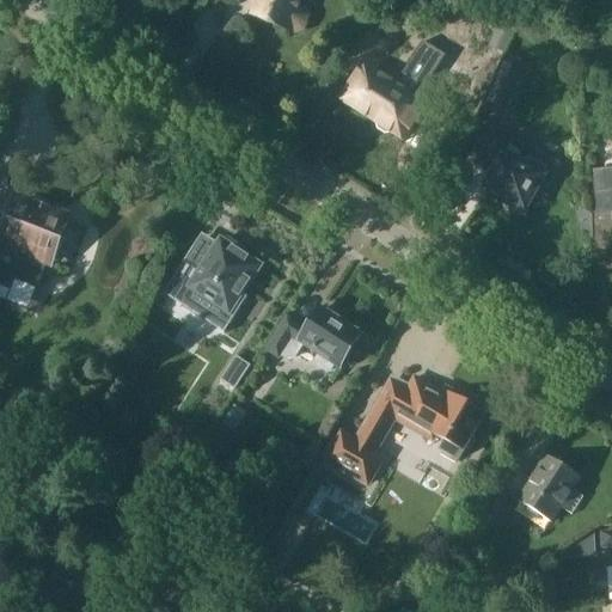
[(258,0),(252,16),(295,34),(304,29),(310,17),(306,8),(299,6),(301,0),(258,0)]
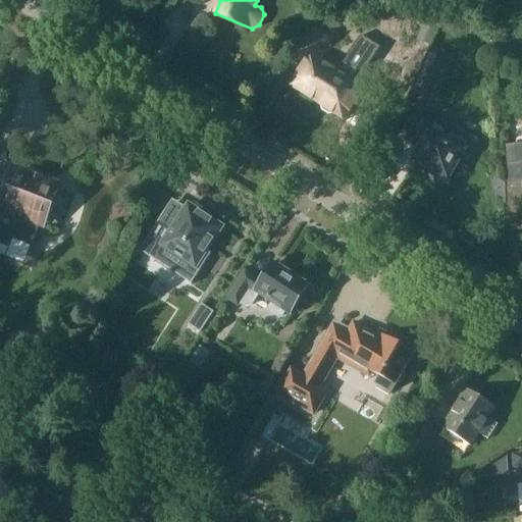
[(321,0),(318,5),(332,14),(342,0),(321,0)]
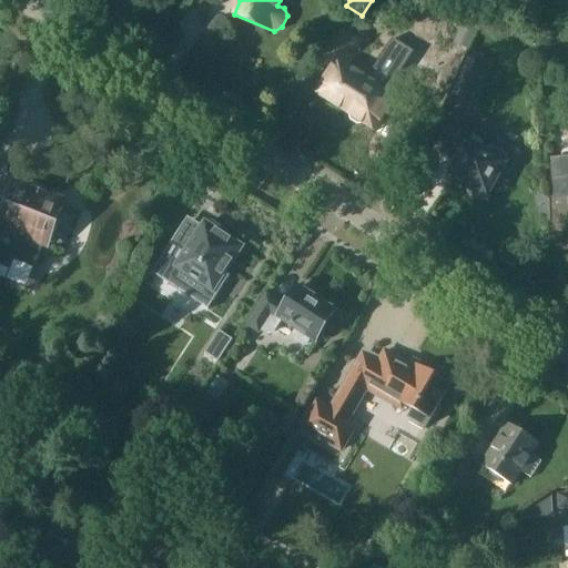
[(469,8),(456,42),(467,48),(483,13),(469,8)]
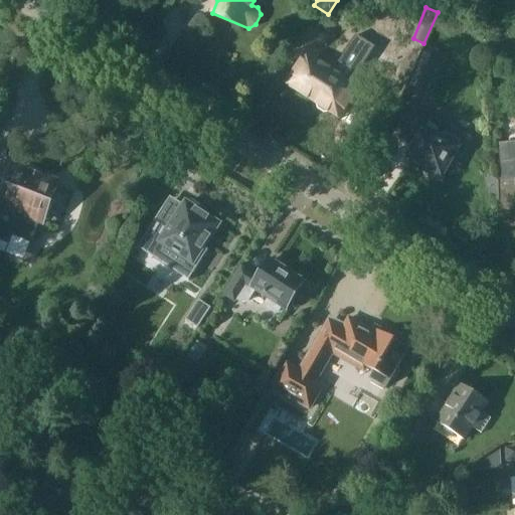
[(332,72),(313,103),(317,106),(318,110),(325,114),(328,113),(340,120),(364,82),(356,77),(374,48),(356,36),(332,72)]
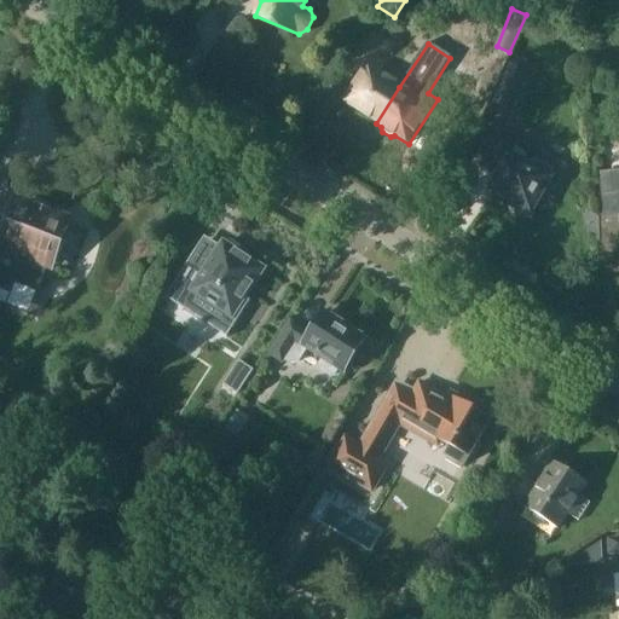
[(371,57),(342,102),(357,111),(358,116),(365,121),(370,120),(376,123),(399,87),(381,75),(393,58),(377,47),(371,57)]
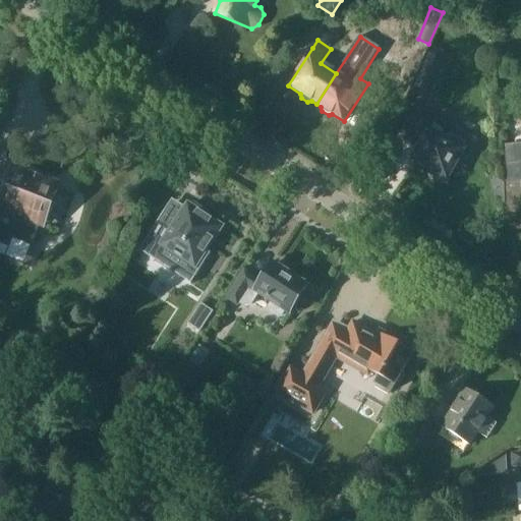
[(415,84),(414,88),(430,95),(445,61),(428,53),(415,84)]
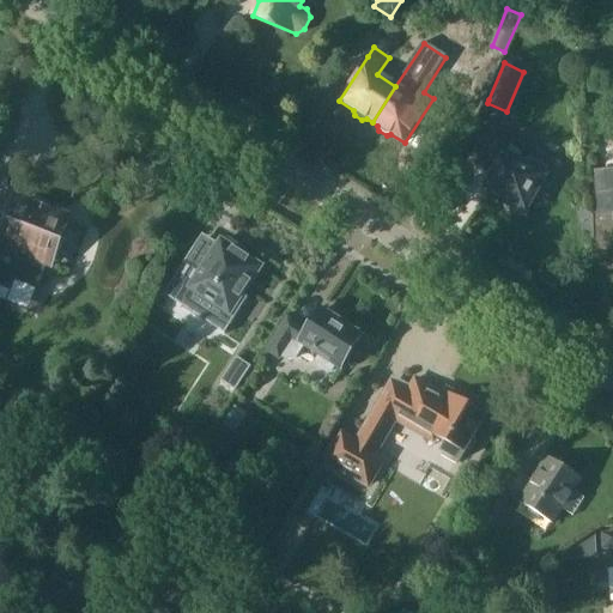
[(496,131),(481,157),(495,165),(499,168),(486,189),(525,211),(534,193),(542,198),(559,167),(533,152),(526,164),(519,161),(526,149),(505,137),(496,131)]
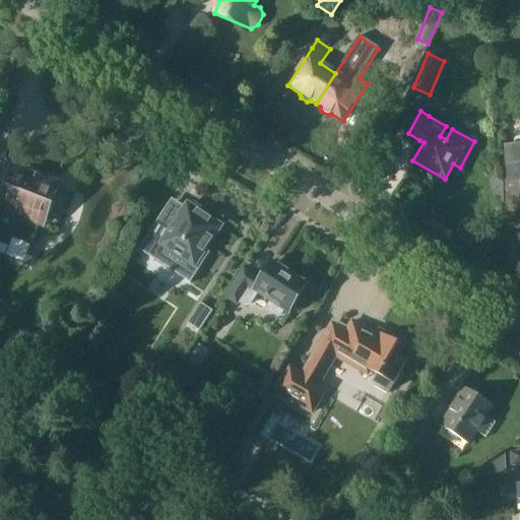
[(0,209),(0,242),(5,245),(11,242),(13,237),(23,242),(30,245),(39,225),(37,224),(39,219),(41,219),(55,186),(16,171),(3,205),(5,206),(3,211),(0,209)]
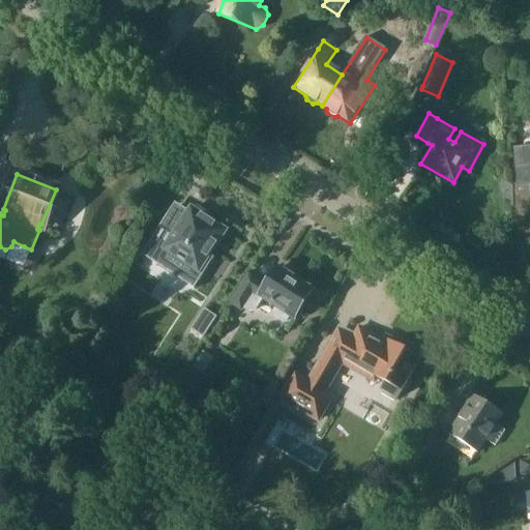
[(529,194),(529,184),(512,184),(513,207),(529,205),(529,194)]
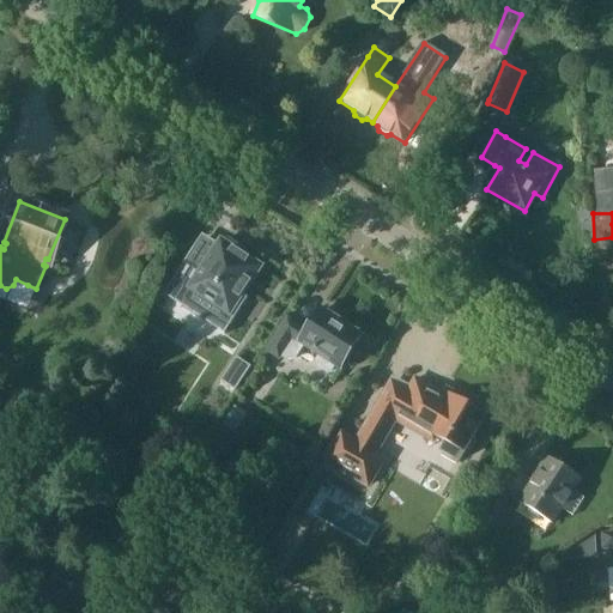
[(612,237),(594,240),(595,271),(612,268),(612,237)]
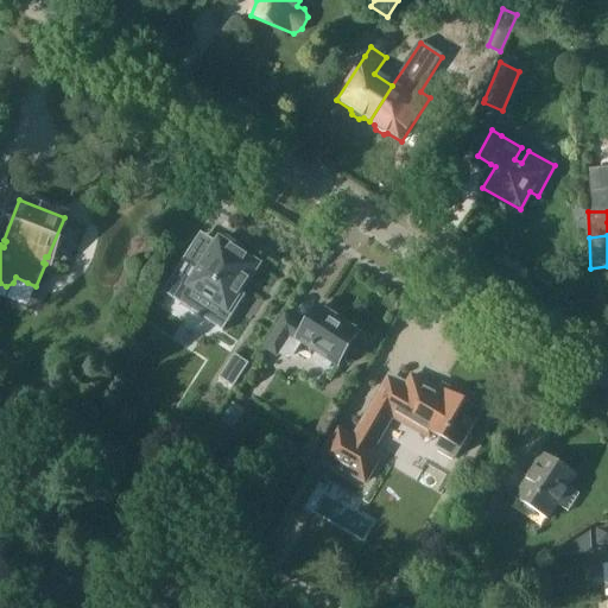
[(184,259),(163,292),(179,304),(190,287),(232,315),(229,318),(230,320),(233,316),(246,296),(241,293),(259,265),(241,253),(245,248),(227,236),(223,241),(220,239),(200,270),(185,260),(198,241),(196,240),(184,259)]
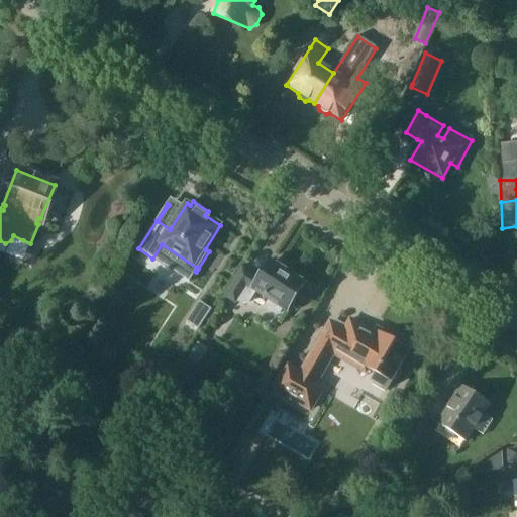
[(226,293),(224,296),(236,304),(237,302),(242,304),(249,303),(257,291),(269,298),(265,304),(280,313),(284,307),(288,310),(289,308),(305,283),(270,262),(259,279),(242,269),(226,293)]
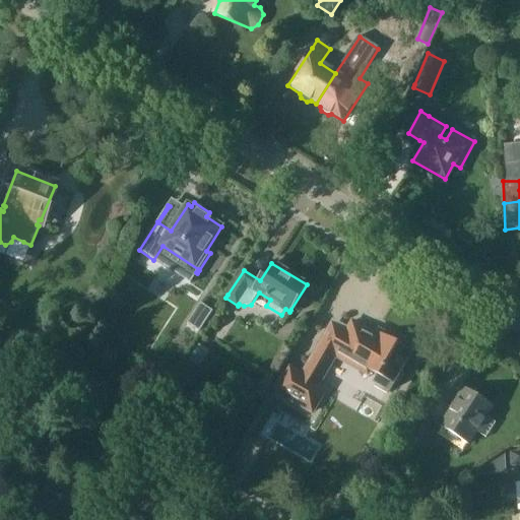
[(201,303),(188,324),(189,324),(191,321),(201,328),(199,331),(200,332),(213,312),(201,303)]
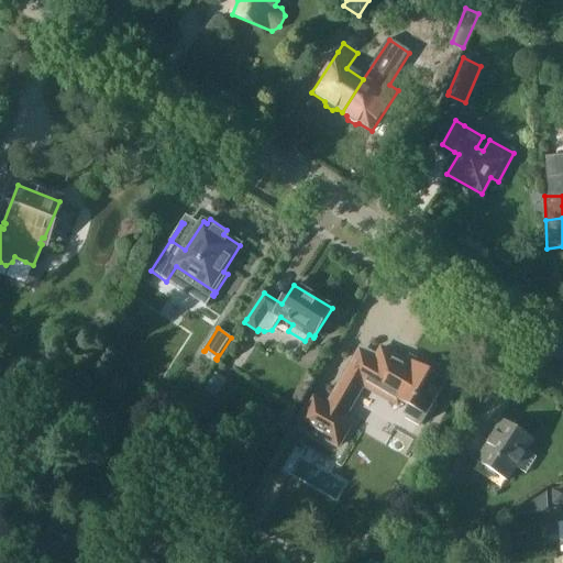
[(313,398),(299,421),(339,444),(352,421),(342,415),(345,410),(348,411),(362,386),(364,387),(367,383),(411,408),(407,416),(421,424),(427,414),(432,414),(437,406),(433,401),(445,381),(412,362),(414,360),(410,357),(407,364),(388,353),(384,361),(375,355),(373,360),(362,353),(359,351),(355,357),(330,401),(332,403),(330,408),(313,398)]
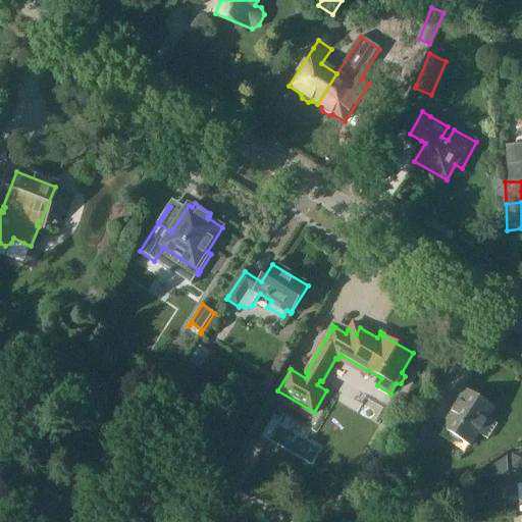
[(190,358),(171,387),(184,395),(202,366),(190,358)]
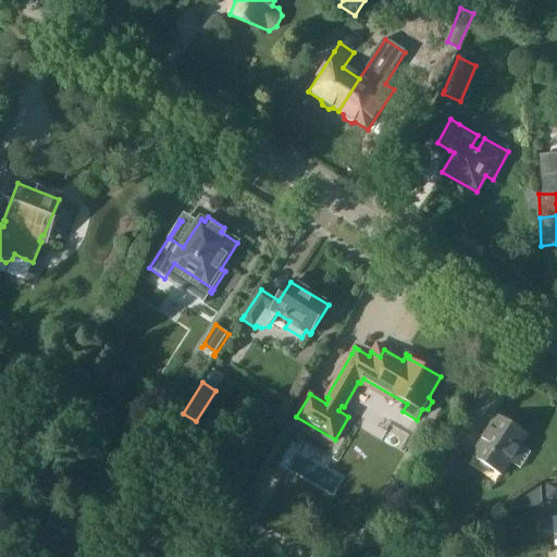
[(484,437),(471,457),(500,477),(510,462),(516,467),(521,470),(532,454),(527,449),(521,446),(528,434),(494,412),(480,434),(484,437)]
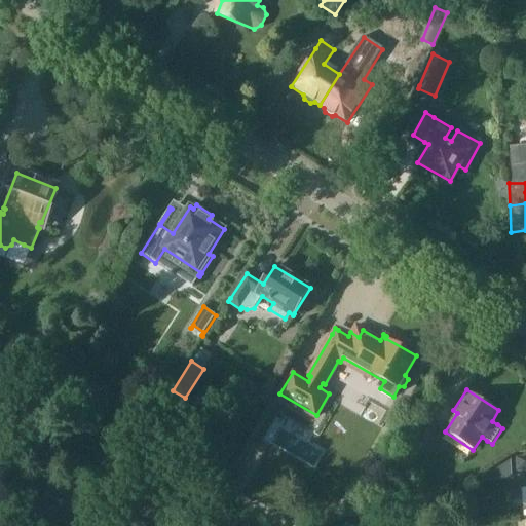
[(427,418),(413,441),(425,448),(439,425),(427,418)]
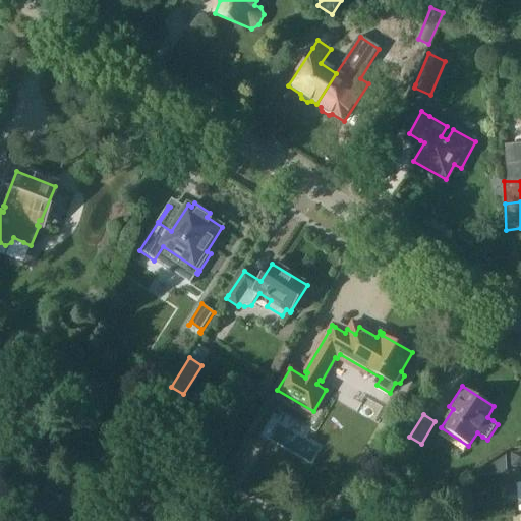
[(520,452),(512,453),(513,467),(520,466),(520,452)]
